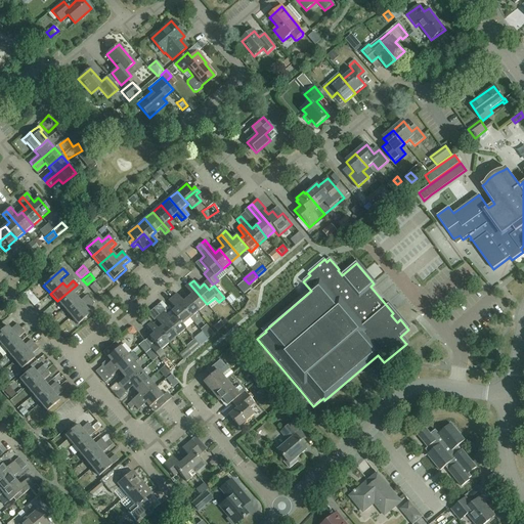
[(95,295),(101,290),(95,282),(89,288),(95,295)]
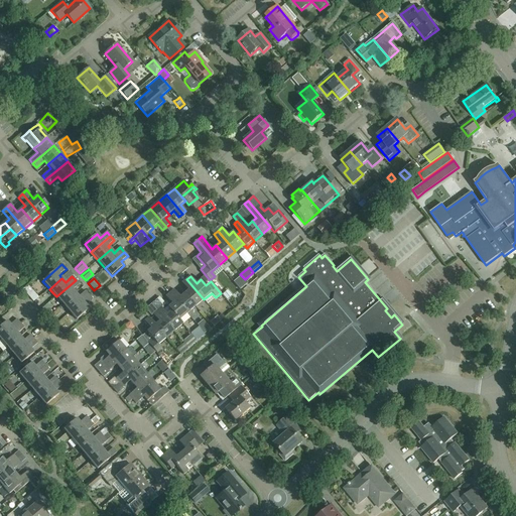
[(196,306),(204,299),(186,279),(182,282),(188,290),(184,293),(196,306)]
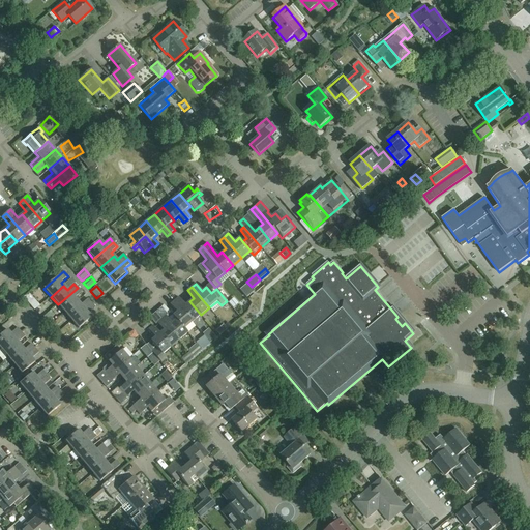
[(78,288),(58,304),(64,313),(78,301),(75,298),(82,292),(78,288)]
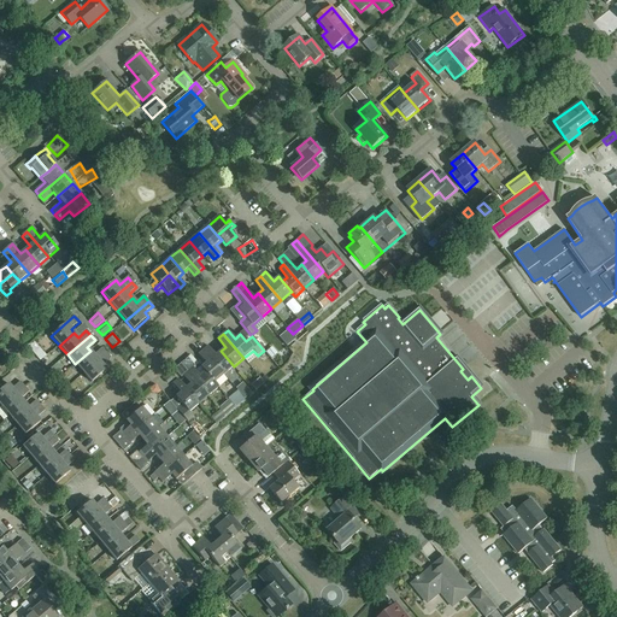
[(51,348),(40,338),(30,347),(40,358),(51,348)]
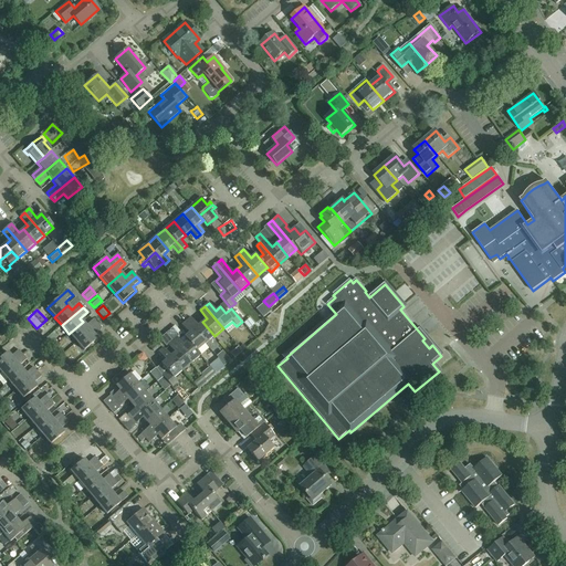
[(215,336),(202,322),(198,326),(191,317),(187,322),(206,344),(215,336)]
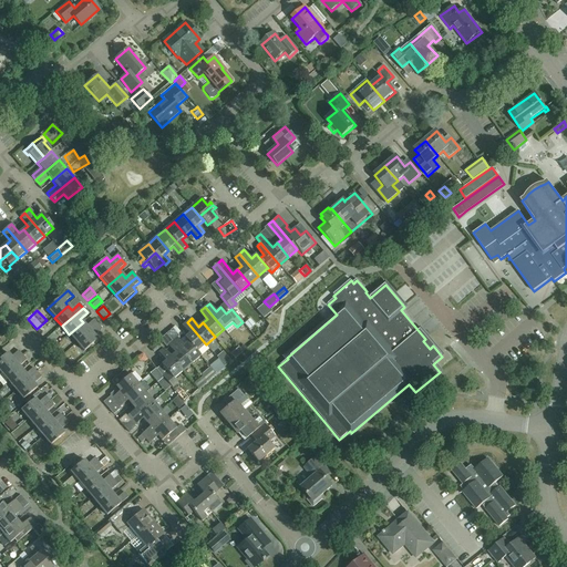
[(76,343),(98,325),(93,320),(86,327),(83,322),(69,334),(76,343)]
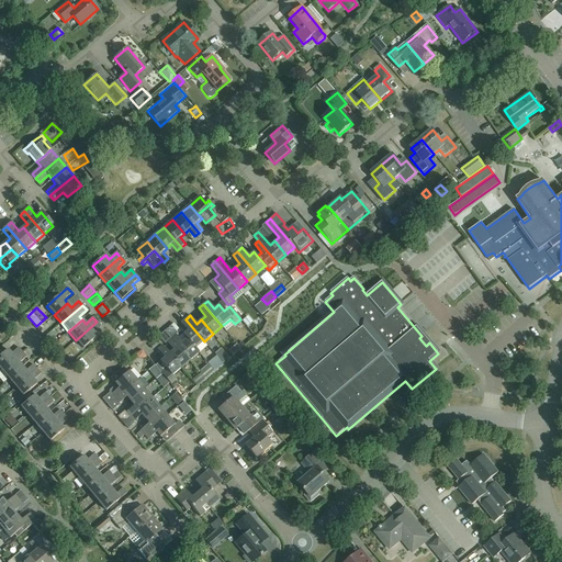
[(248,317),(242,322),(245,328),(251,325),(248,317)]
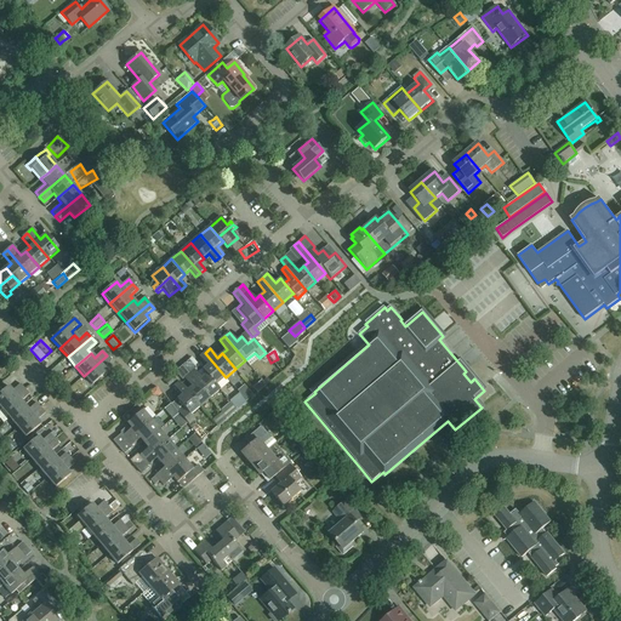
[(216,386),(226,377),(205,353),(200,357),(208,366),(203,370),(206,375),(216,386)]
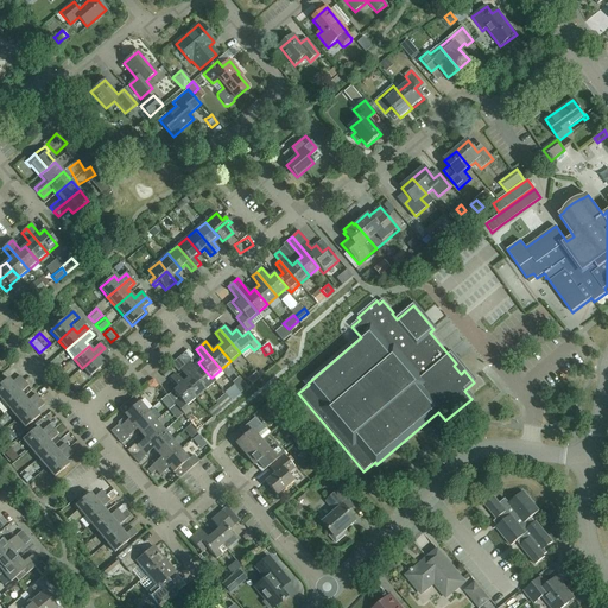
[(105,348),(82,368),(90,378),(105,365),(101,361),(109,354),(105,348)]
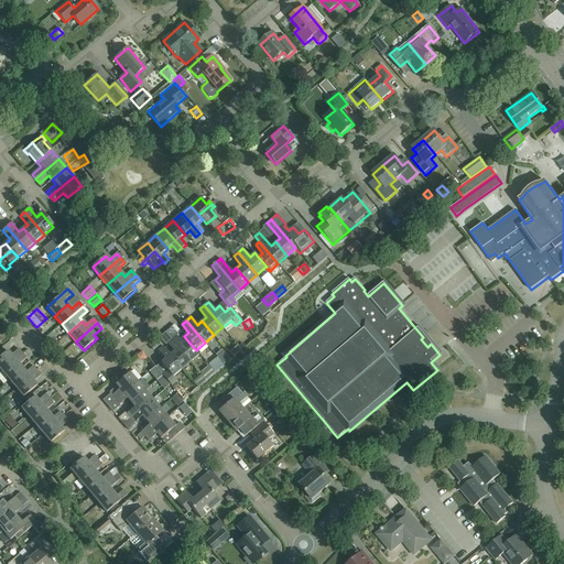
[(187,340),(183,345),(176,336),(177,335),(171,327),(165,333),(191,361),(199,354),(196,350),(187,340)]
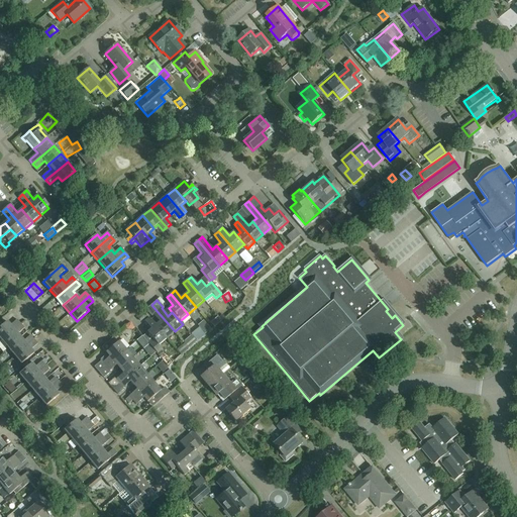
[(167,338),(175,331),(151,305),(145,310),(151,316),(153,315),(160,322),(156,326),(167,338)]
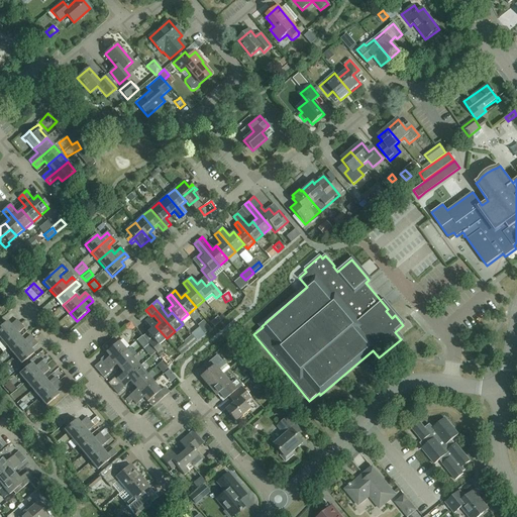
[(140,322),(146,317),(143,313),(137,318),(140,322)]
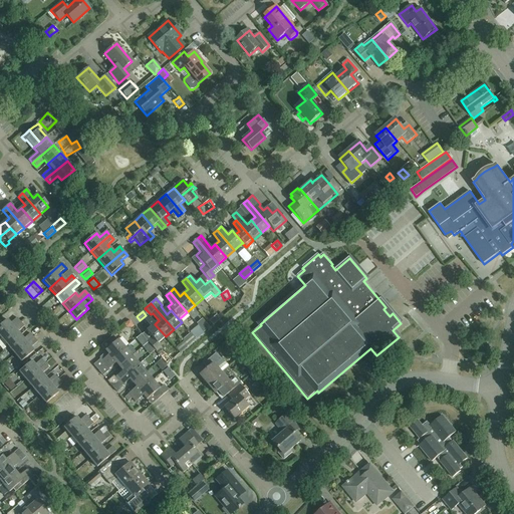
[(155,324),(149,316),(144,320),(151,327),(147,331),(152,337),(147,340),(156,351),(157,351),(159,353),(162,350),(160,348),(161,347),(158,343),(166,336),(155,324)]
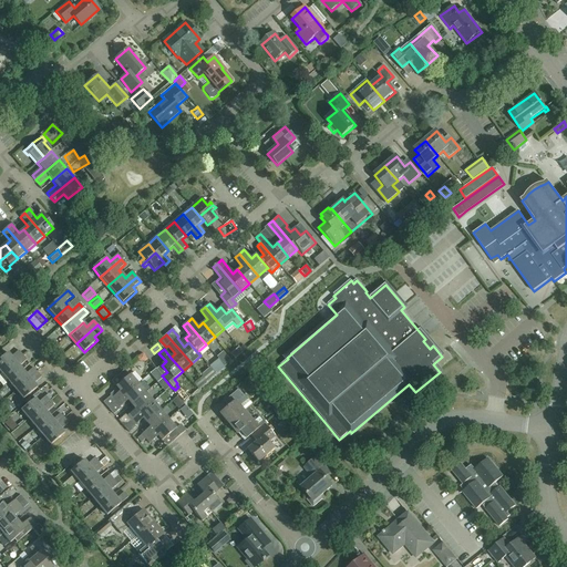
[(0,372),(1,373),(22,356),(19,351),(11,358),(8,353),(0,359),(0,372)]
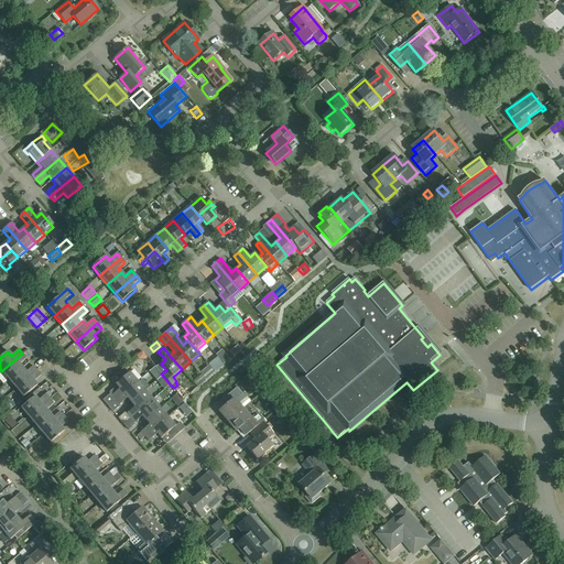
[(9,380),(22,369),(19,365),(26,358),(22,354),(1,371),(9,380)]
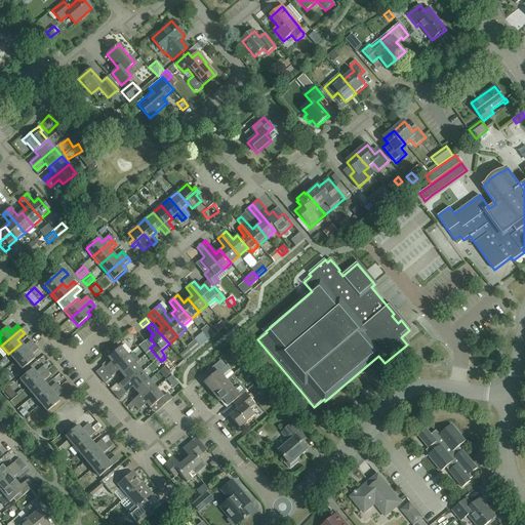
[(14,362),(34,346),(31,340),(24,347),(21,344),(8,354),(14,362)]
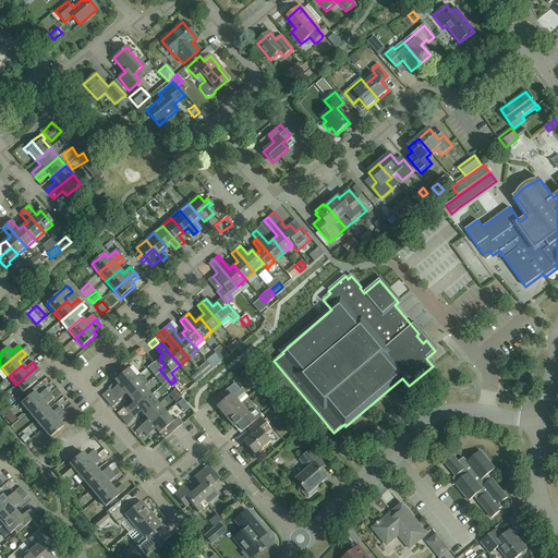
[(211,368),(213,367),(209,364),(207,362),(198,370),(199,371),(203,376),(206,373),(211,368)]
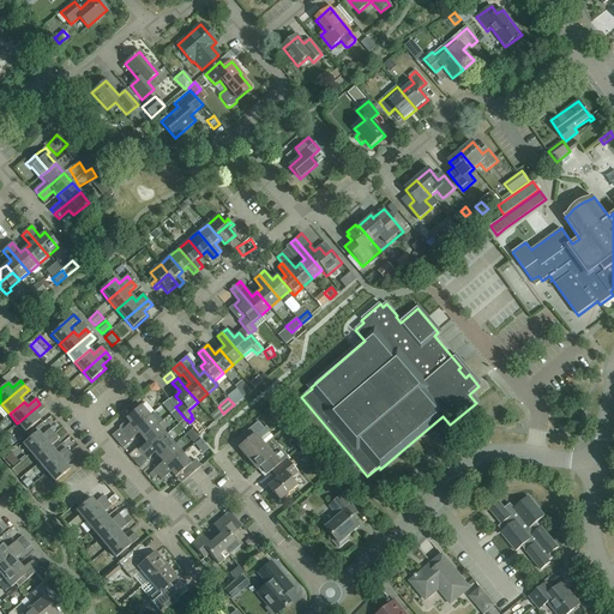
[(118,432),(112,437),(113,438),(118,444),(149,416),(140,407),(140,408),(134,402),(130,405),(134,411),(126,420),(130,425),(127,427),(126,425),(122,425),(119,427),(119,431),(118,432)]
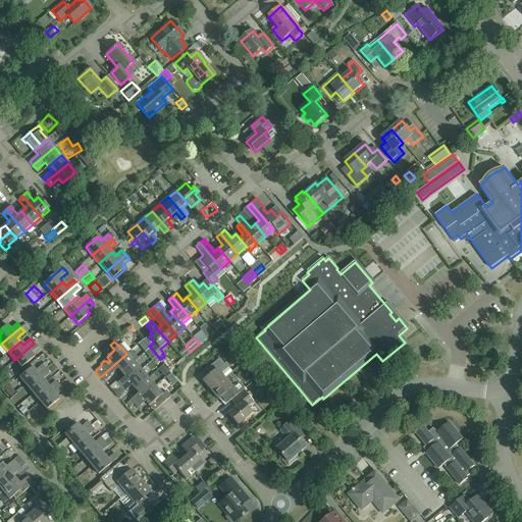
[(34,344),(14,360),(21,368),(34,357),(31,354),(38,348),(34,344)]
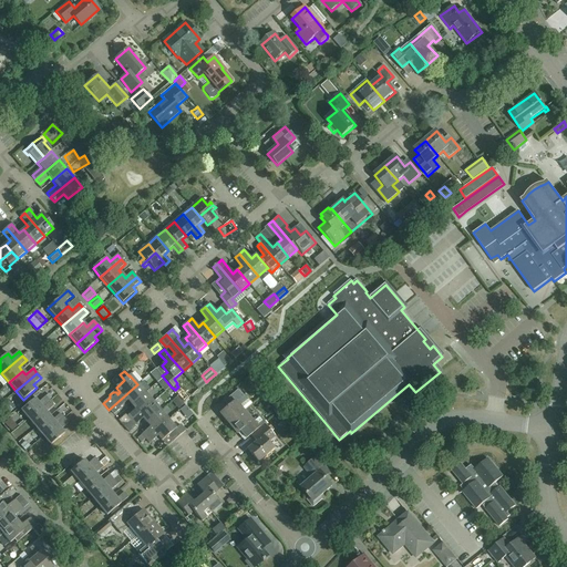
[(131,405),(145,393),(137,384),(109,410),(113,415),(121,409),(120,408),(127,401),(131,405)]
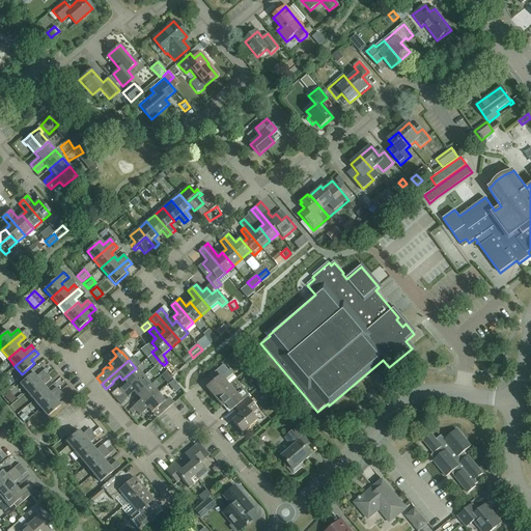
[(230,383),(235,379),(231,373),(230,374),(222,365),(212,374),(216,380),(205,388),(214,397),(230,383)]
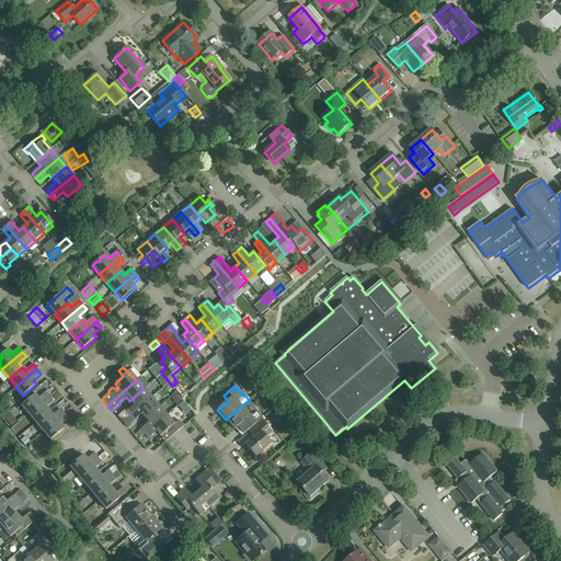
[(124,411),(117,416),(122,423),(129,418),(151,398),(144,389),(129,401),(134,405),(125,412),(124,411)]
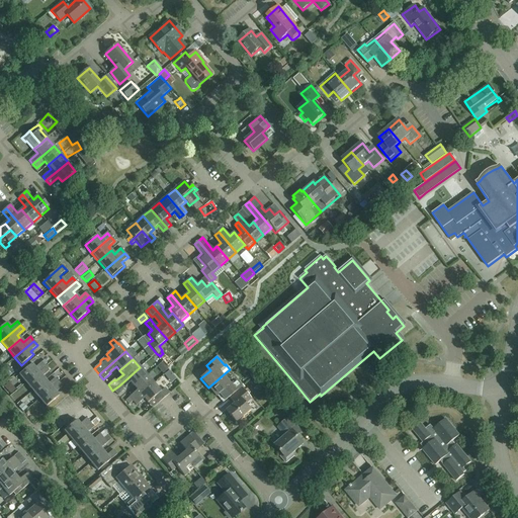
[(25,383),(46,366),(41,362),(34,368),(31,364),(18,375),(25,383)]
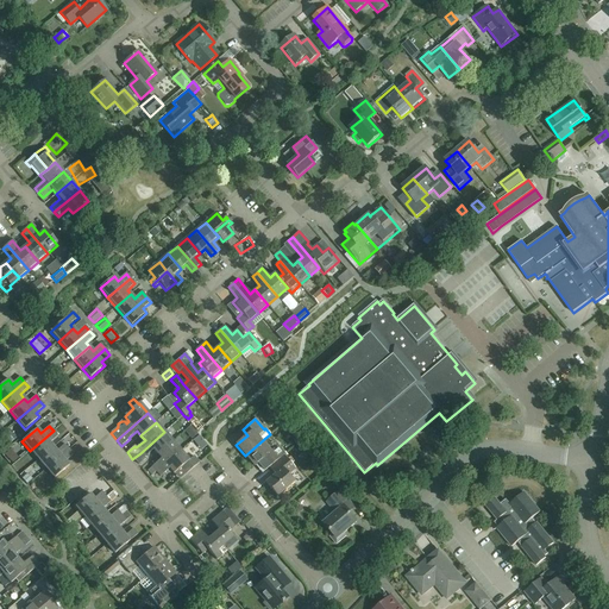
[(7,431),(0,437),(5,444),(12,437),(7,431)]
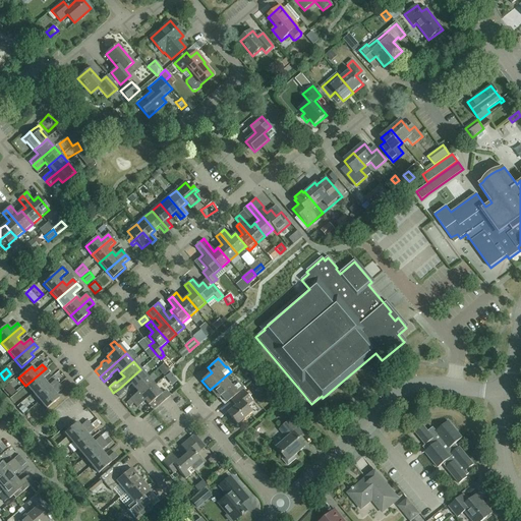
[(33,394),(45,383),(42,380),(49,373),(46,368),(25,386),(33,394)]
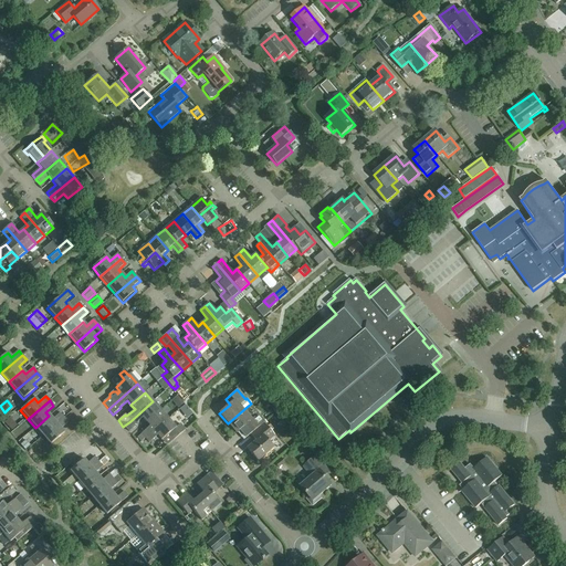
[(146,422),(160,410),(153,401),(130,421),(134,426),(143,418),(146,422)]
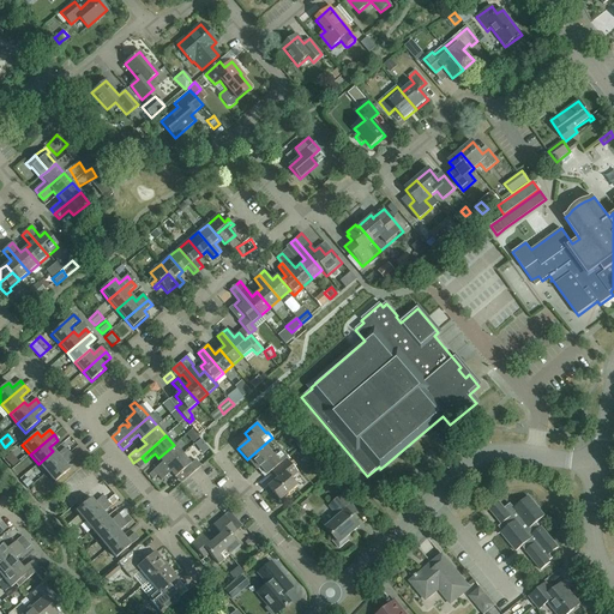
[(271,447),(266,443),(247,459),(256,470),(264,463),(269,469),(271,471),(287,458),(284,456),(276,444),(271,447)]
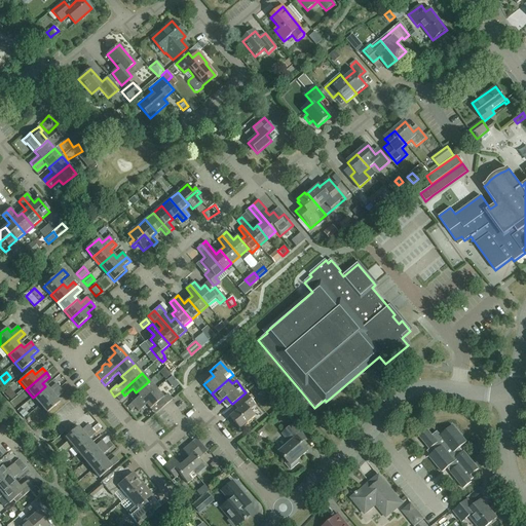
[(156,389),(149,381),(136,392),(139,397),(127,407),(130,411),(135,407),(135,408),(156,389)]
